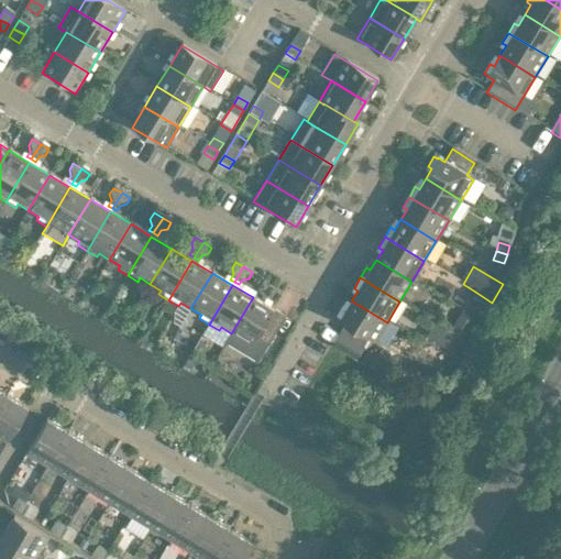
[(475,292),(472,298),(488,308),(492,303),(475,292)]
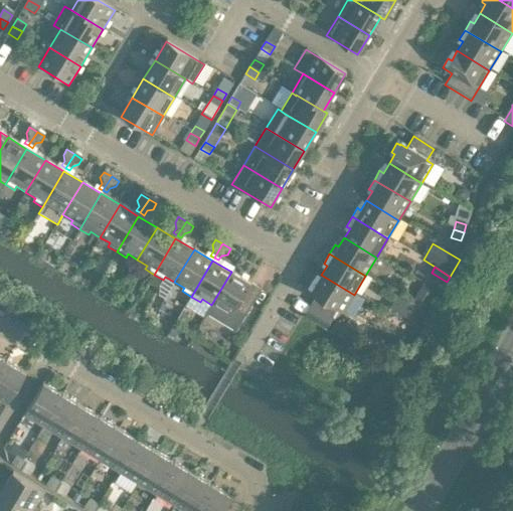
[(211,305),(205,315),(234,333),(261,290),(231,272),(211,305)]
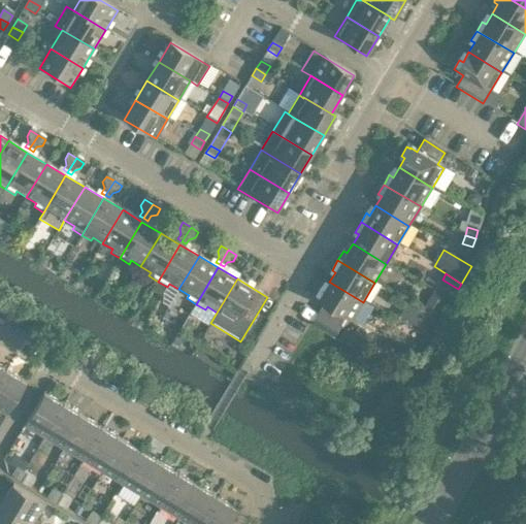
[(320,289),(320,290),(315,298),(318,300),(318,301),(324,305),(311,326),(332,338),(344,318),(351,322),(363,302),(329,282),(324,291),(320,289)]
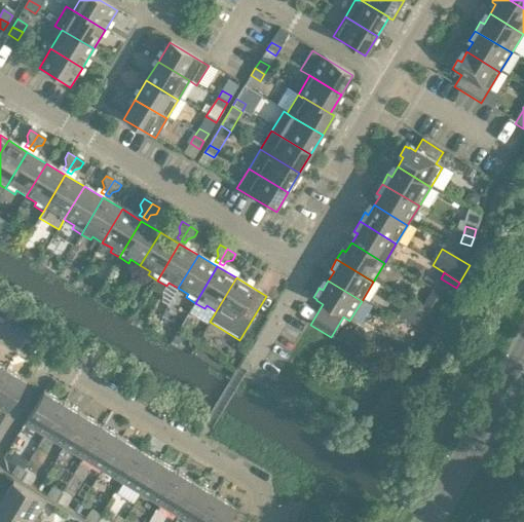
[(439,305),(429,299),(421,311),(432,318),(439,305)]
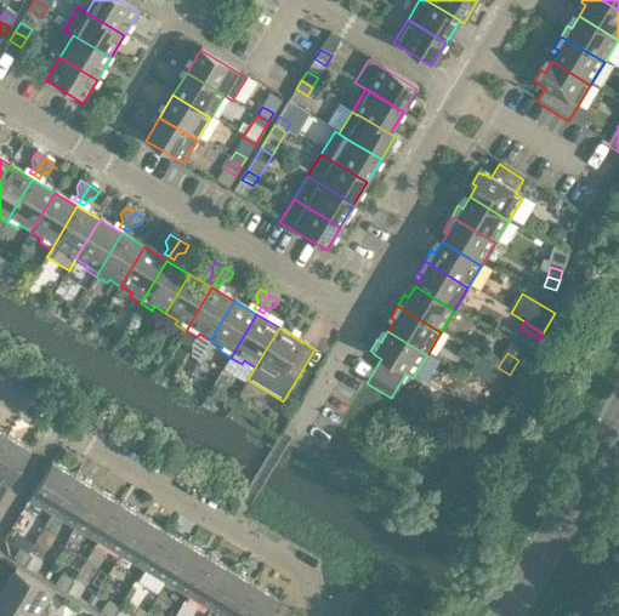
[(490,381),(501,388),(510,375),(498,368),(490,381)]
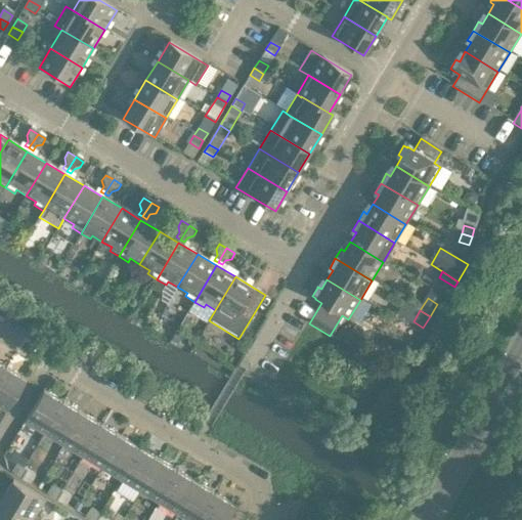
[(370,334),(358,327),(346,346),(358,353),(370,334)]
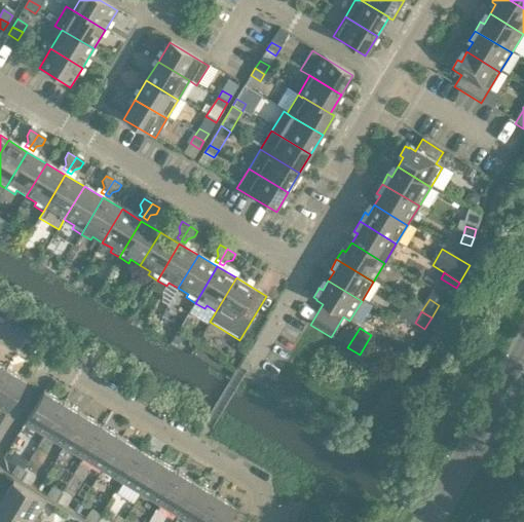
[(0,410),(6,414),(26,382),(5,370),(0,378),(0,410)]
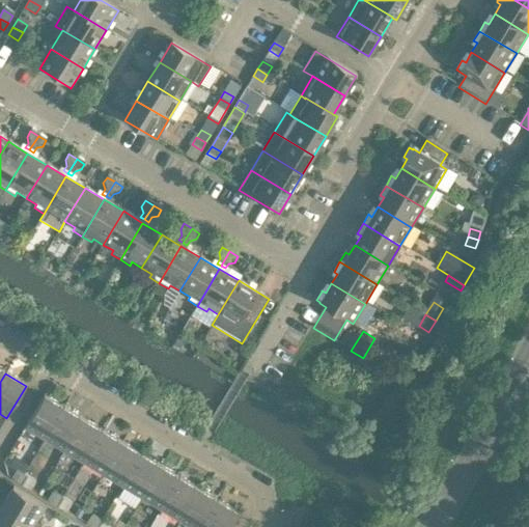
[(44,397),(24,430),(45,442),(64,409),(44,397)]
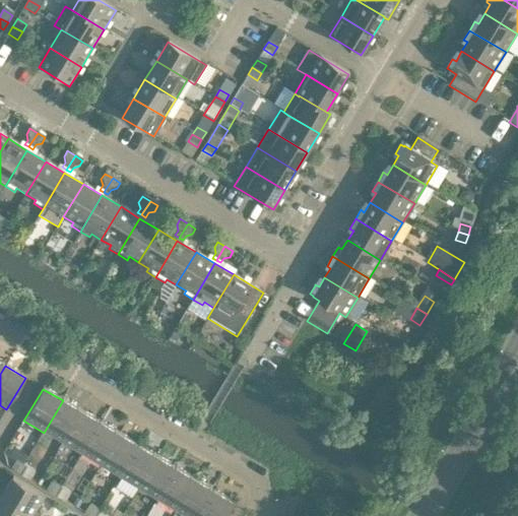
[(62,444),(81,412),(63,400),(44,433),(62,444)]
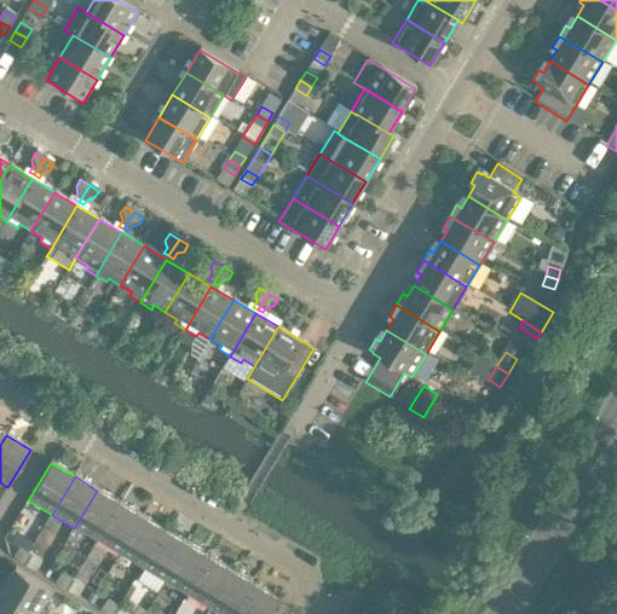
[(97,491),(74,528),(97,542),(119,504),(97,491)]
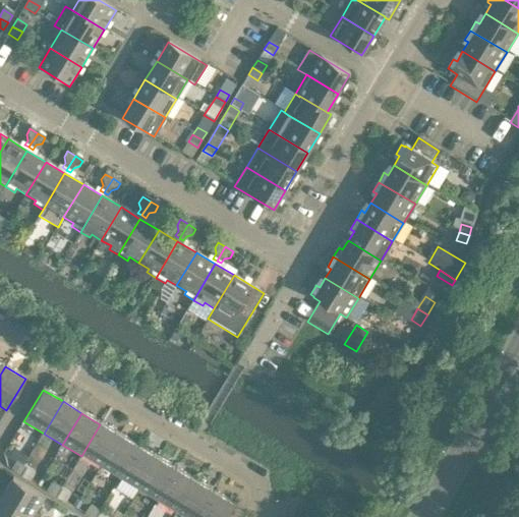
[(100,467),(119,436),(100,424),(81,456),(100,467)]
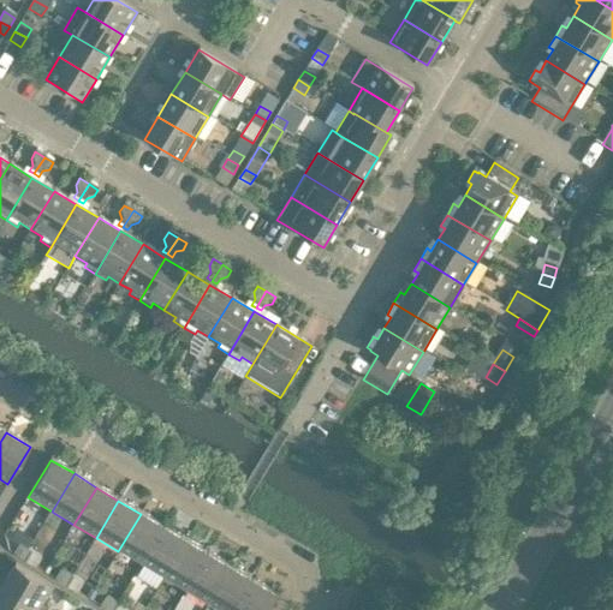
[(141,514),(118,551),(141,564),(162,527),(141,514)]
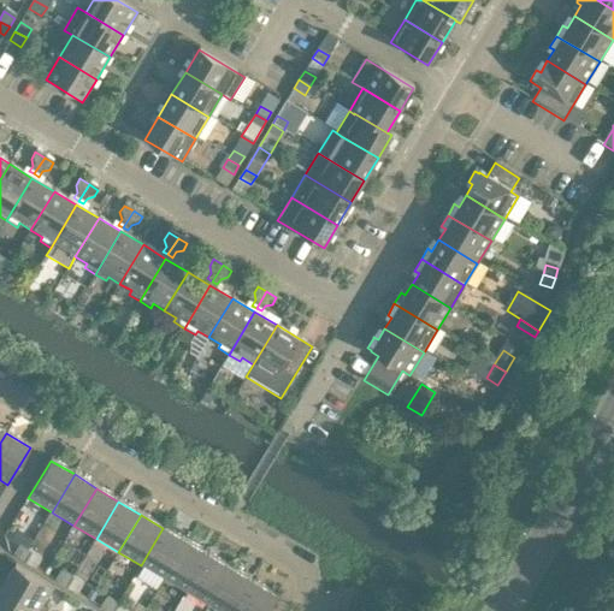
[(163,579),(186,541),(163,528),(141,565),(163,579)]
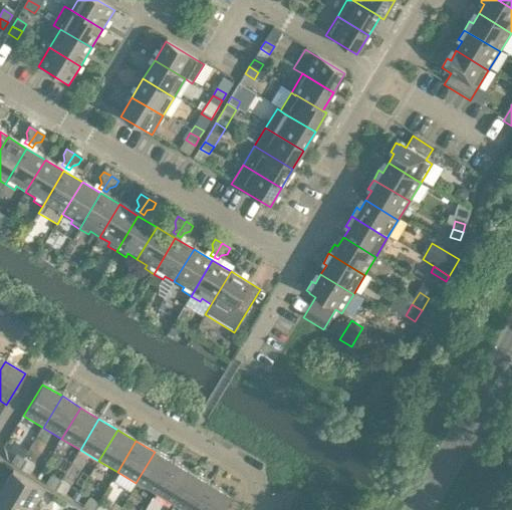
[(155,452),(136,483),(155,495),(173,464),(155,452)]
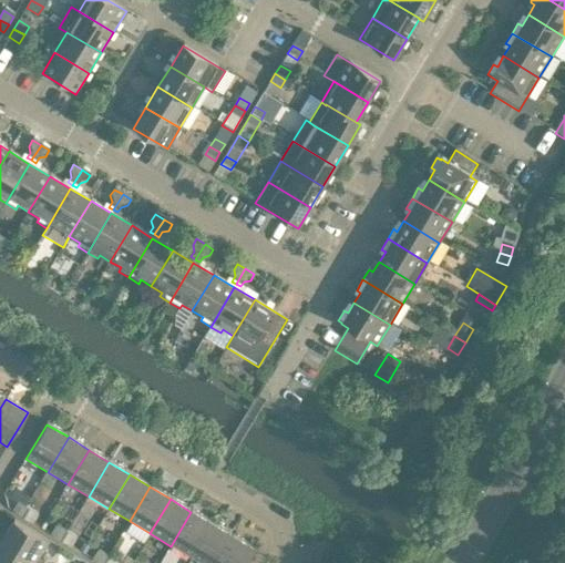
[(17,503),(11,512),(19,518),(26,509),(17,503)]
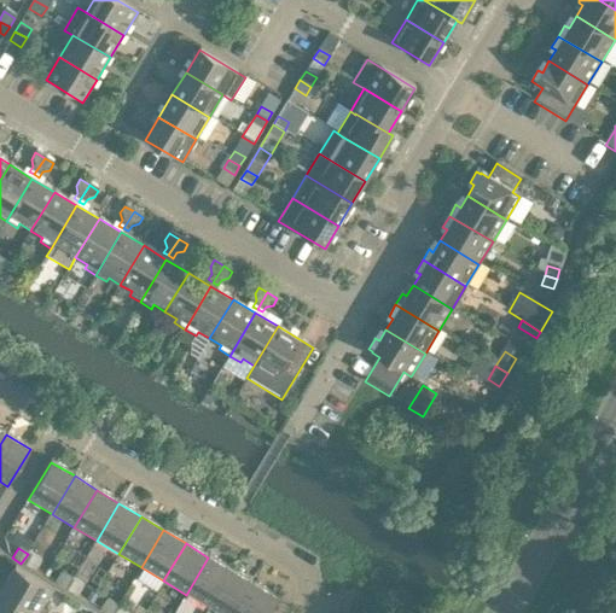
[(35,572),(41,562),(28,554),(21,564),(35,572)]
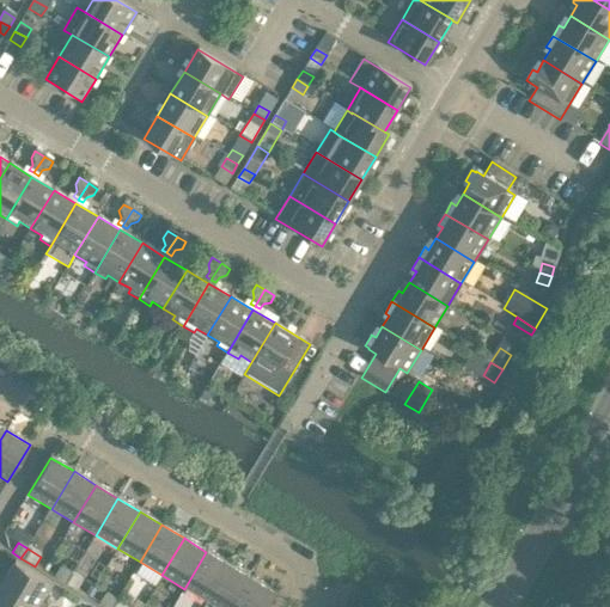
[(206,602),(229,565),(206,552),(184,589),(206,602)]
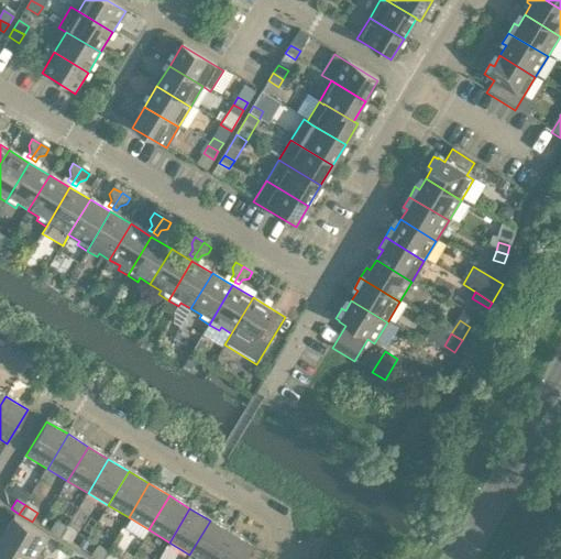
[(47,539),(13,518),(0,539),(31,558),(35,558),(47,539)]
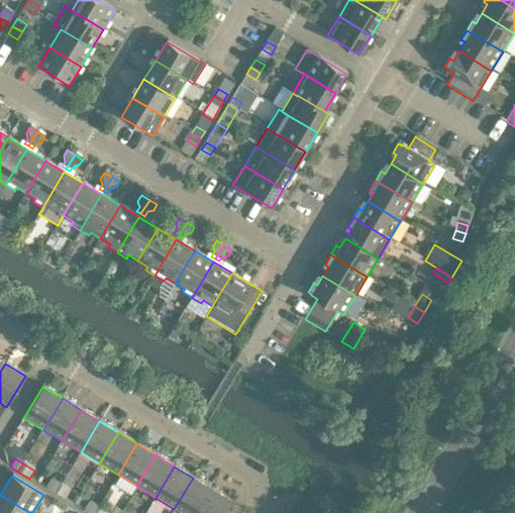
[(193,478),(174,509),(180,512),(197,512),(211,489),(193,478)]
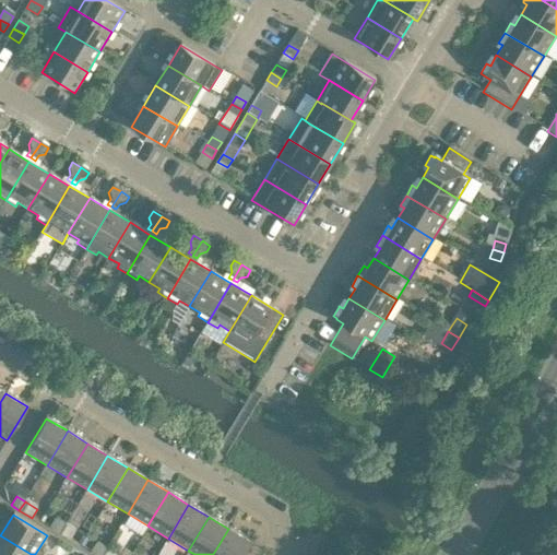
[(56,520),(50,529),(59,534),(64,526),(56,520)]
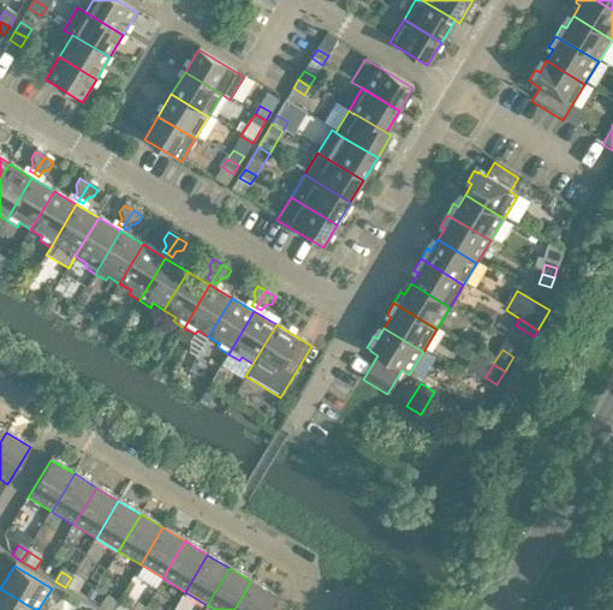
[(77,594),(83,585),(71,578),(65,587),(77,594)]
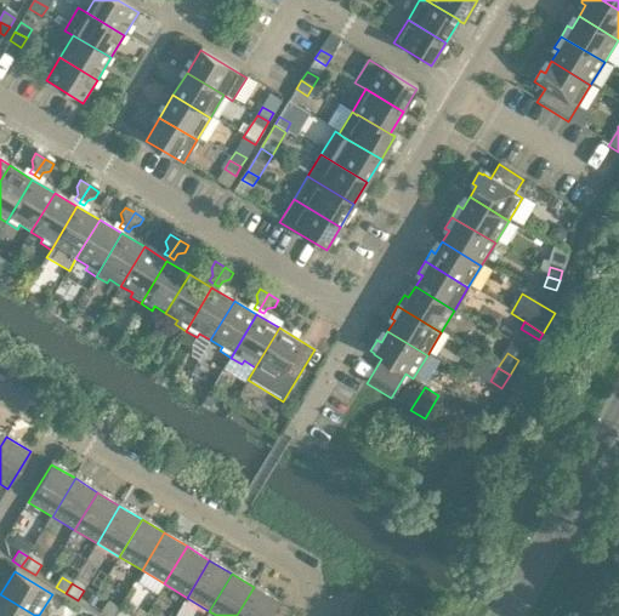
[(270,615),(278,602),(254,587),(237,615),(270,615)]
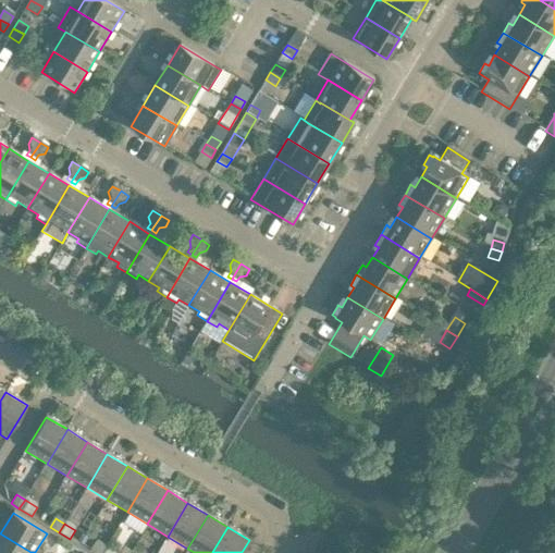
[(31,552),(0,533),(0,552),(31,552)]
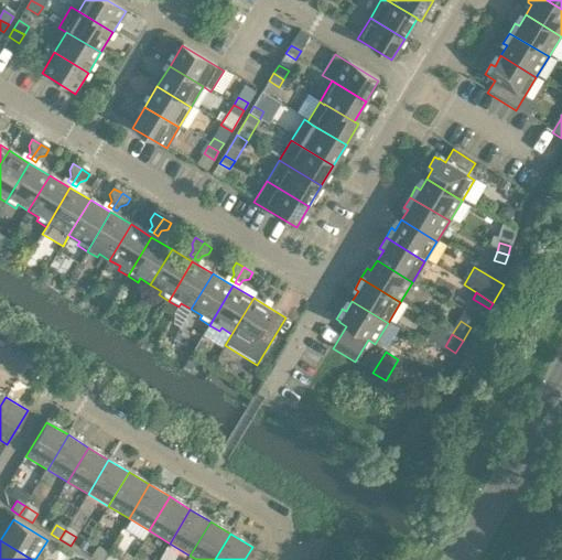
[(96,548),(90,558),(93,559),(104,559),(107,555),(96,548)]
